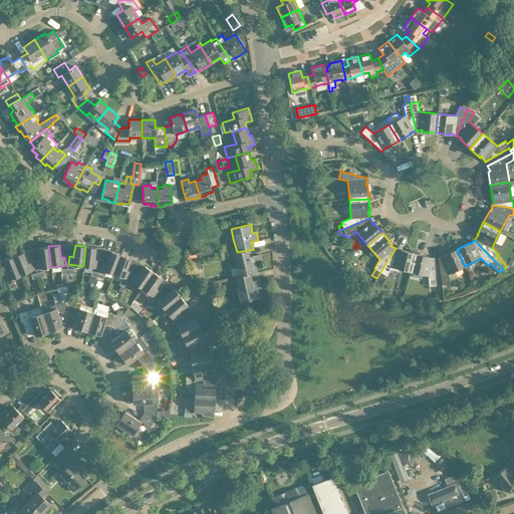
[(38,248),(39,258),(40,260),(36,261),(37,269),(51,267),(48,246),(38,248)]
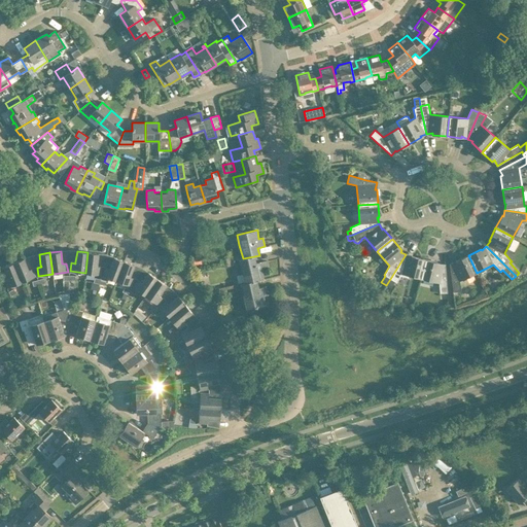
[(88,252),(85,273),(100,275),(101,267),(97,266),(98,253),(88,252)]
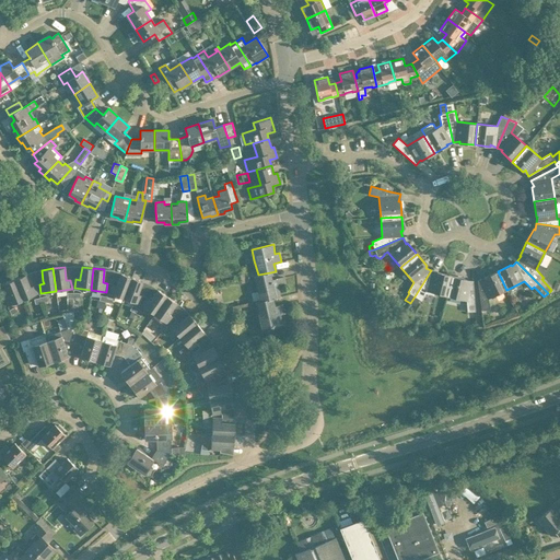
[(415,296),(410,303),(416,306),(420,299),(421,300),(426,293),(434,295),(435,293),(446,295),(452,276),(438,272),(436,275),(431,270),(415,296)]
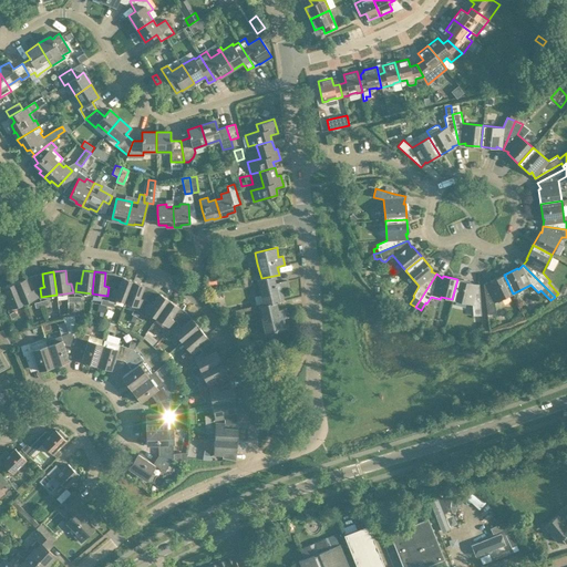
[(483,284),(485,295),(487,315),(496,313),(494,302),(513,294),(504,275),(490,281),(491,284),(483,284)]
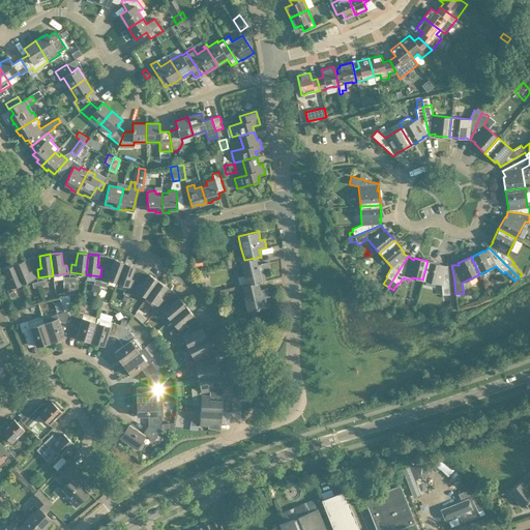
[(194,259),(195,266),(203,265),(202,258),(194,259)]
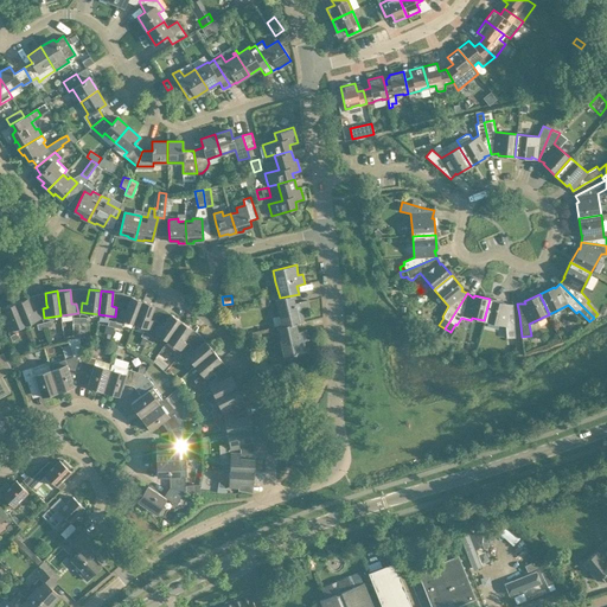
[(293,295),(280,298),(274,300),(280,327),(296,324),(305,321),(300,302),(295,304),(293,295)]
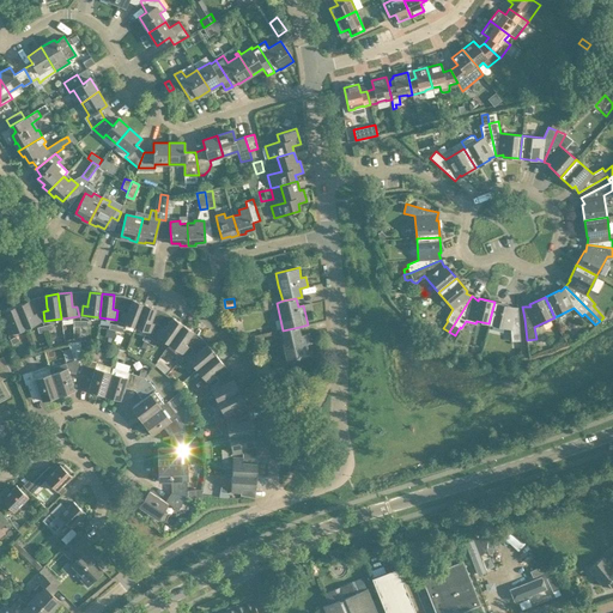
[(133,299),(128,310),(127,313),(123,311),(120,321),(135,327),(144,304),(133,299)]
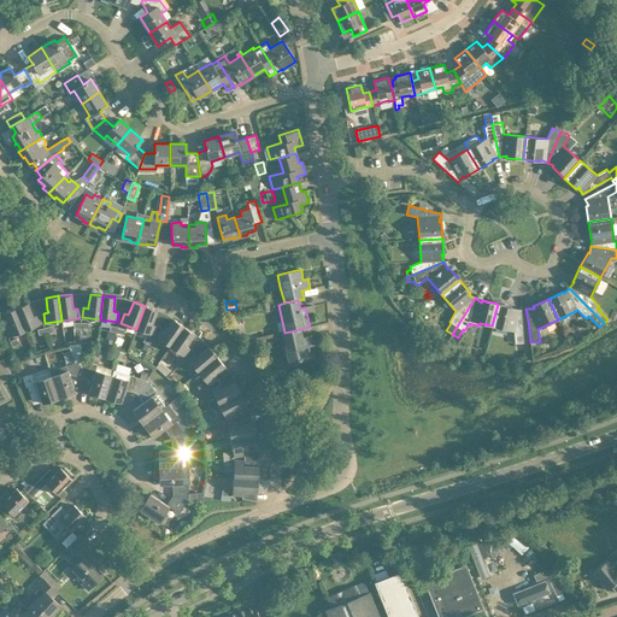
[(28,303),(16,307),(25,330),(41,324),(37,315),(33,316),(28,303)]
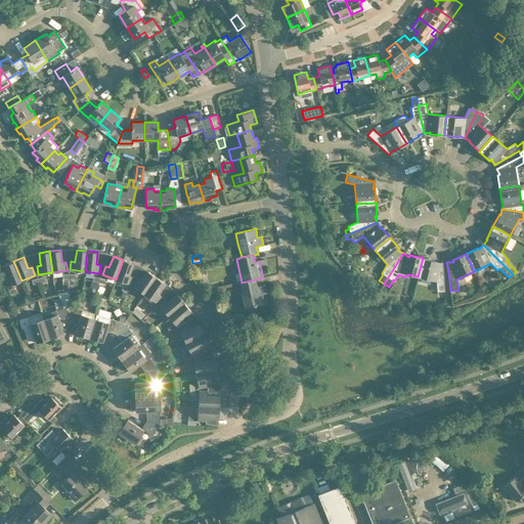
[(423,258),(418,276),(436,281),(437,292),(439,292),(439,295),(445,294),(445,292),(443,272),(442,262),(436,263),(436,261),(423,258)]
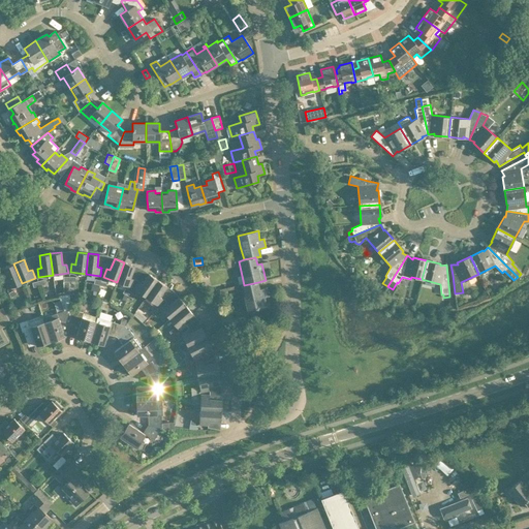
[(124,262),(117,282),(131,287),(134,279),(130,278),(134,266),(124,262)]
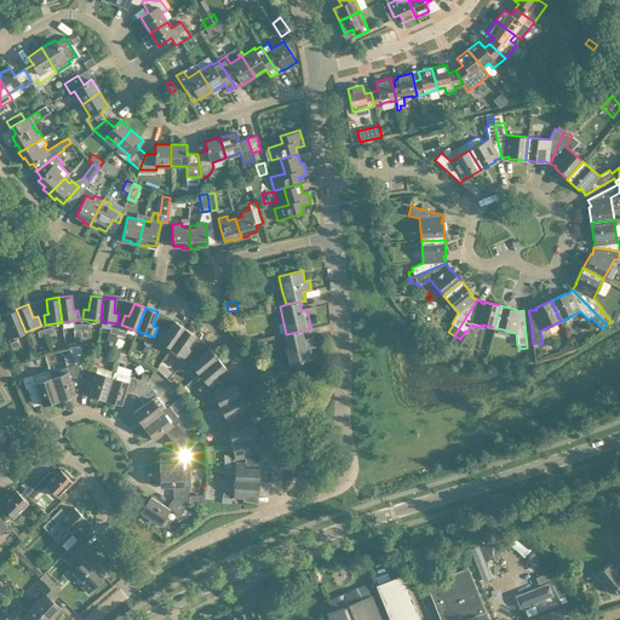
[(26,332),(16,309),(4,314),(10,327),(5,329),(9,338),(19,334),(26,332)]
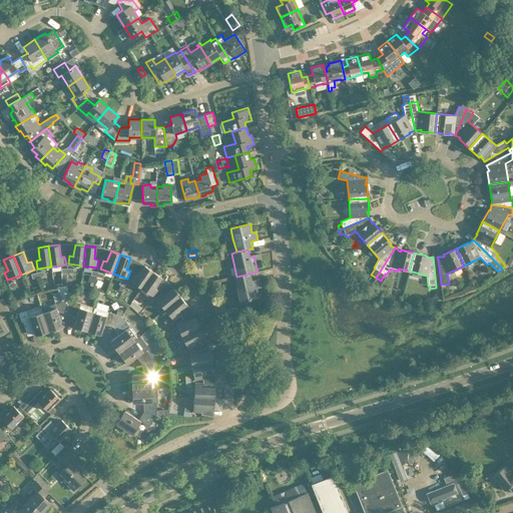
[(144,266),(138,274),(137,276),(134,274),(129,281),(141,289),(153,272),(144,266)]
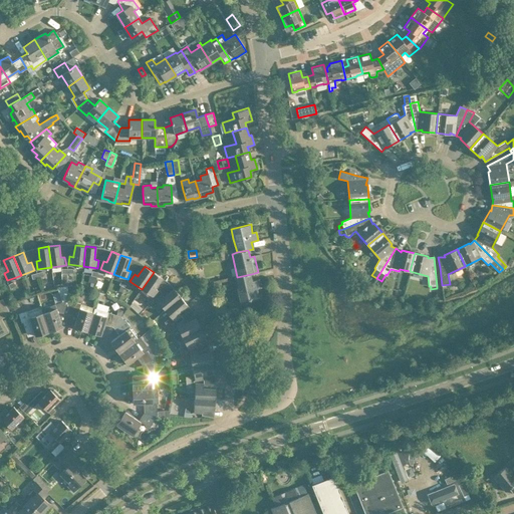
[(154,272),(142,289),(153,298),(159,290),(155,288),(162,278),(154,272)]
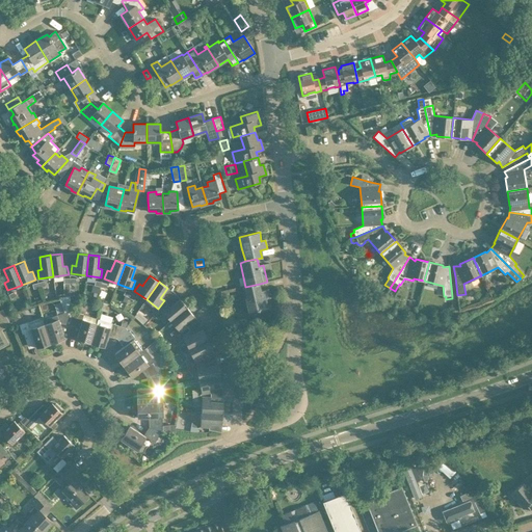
[(260,284),(245,287),(242,288),(247,312),(268,307),(266,298),(270,297),(268,289),(261,290),(260,284)]
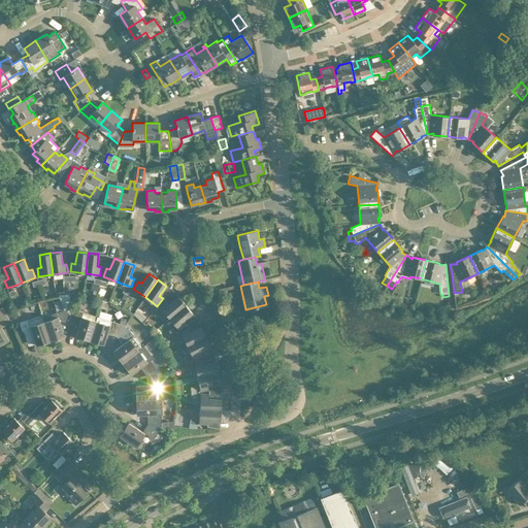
[(166,301),(159,307),(169,319),(186,305),(178,297),(169,304),(166,301)]
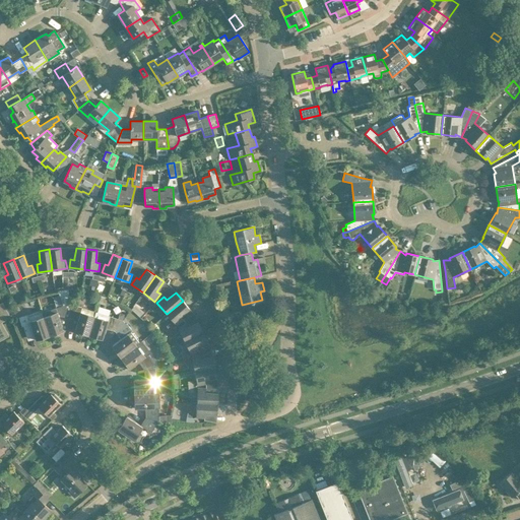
[(183,301),(167,314),(176,325),(183,320),(180,317),(189,309),(183,301)]
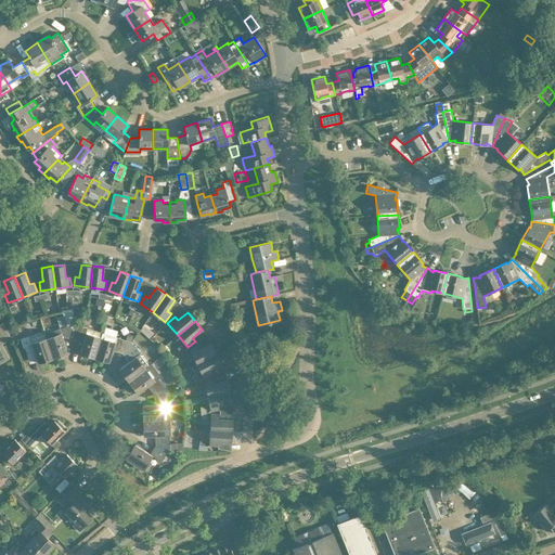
[(2,323),(0,323),(0,382),(2,381),(0,375),(0,363),(10,359),(1,344),(11,338),(2,323)]
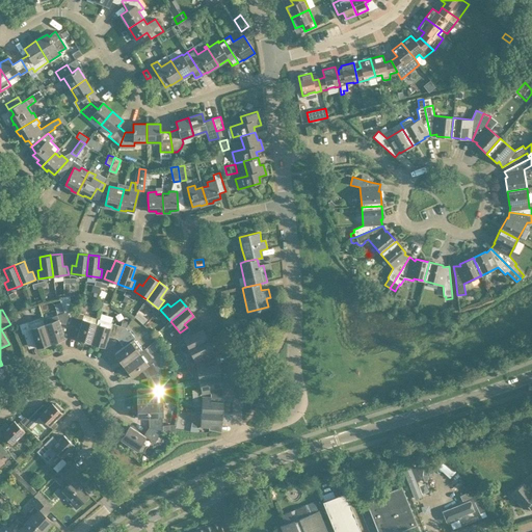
[(43,319),(45,324),(50,342),(64,338),(61,327),(70,325),(70,311),(43,319)]
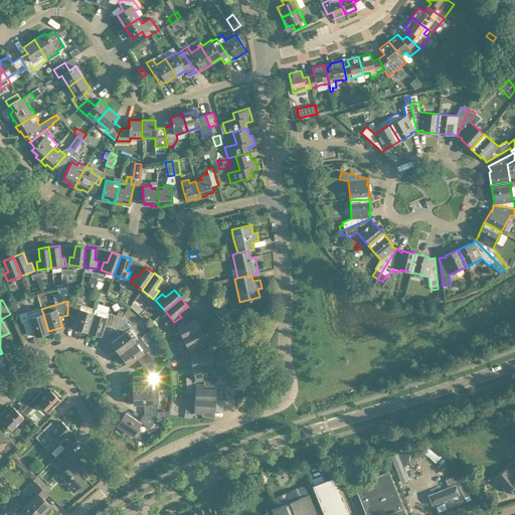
[(80,305),(67,301),(67,315),(76,317),(74,327),(88,331),(94,313),(79,309),(80,305)]
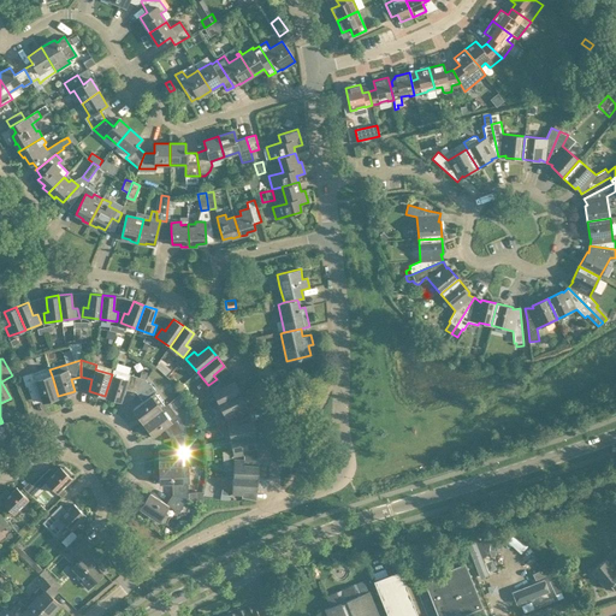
[(277,383),(274,373),(267,374),(264,367),(256,368),(265,385),(277,383)]
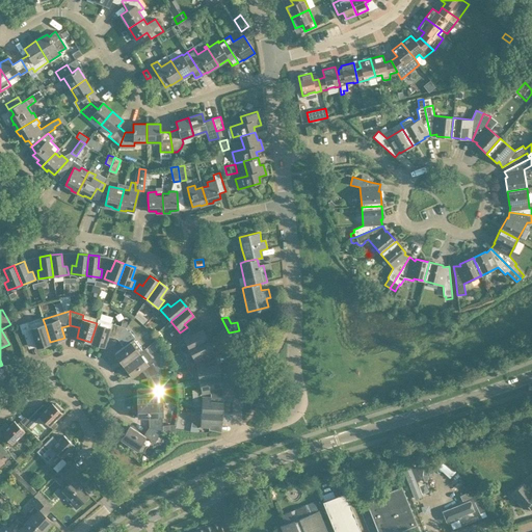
[(97,323),(90,342),(105,346),(108,337),(117,340),(125,328),(111,324),(98,319),(97,323)]
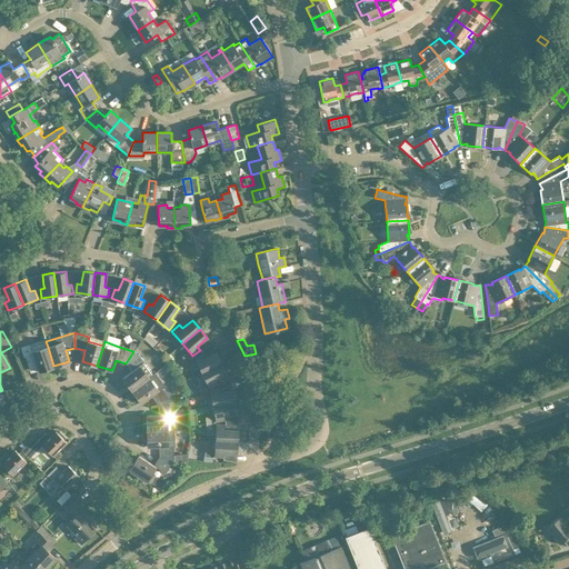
[(31,347),(22,349),(28,362),(36,360),(39,371),(53,366),(48,347),(32,351),(31,347)]
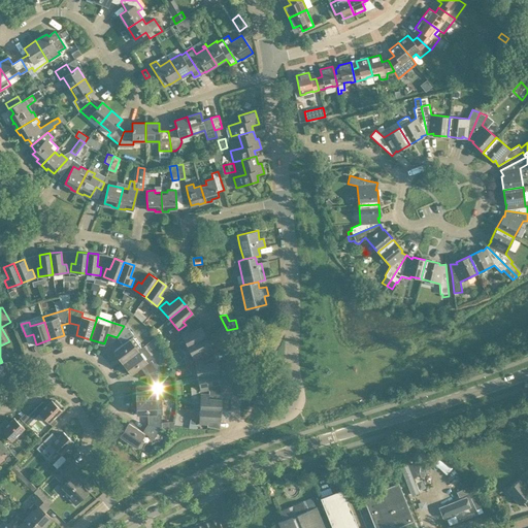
[(124,326),(117,337),(122,344),(113,351),(123,363),(144,347),(141,344),(139,345),(132,337),(124,326)]
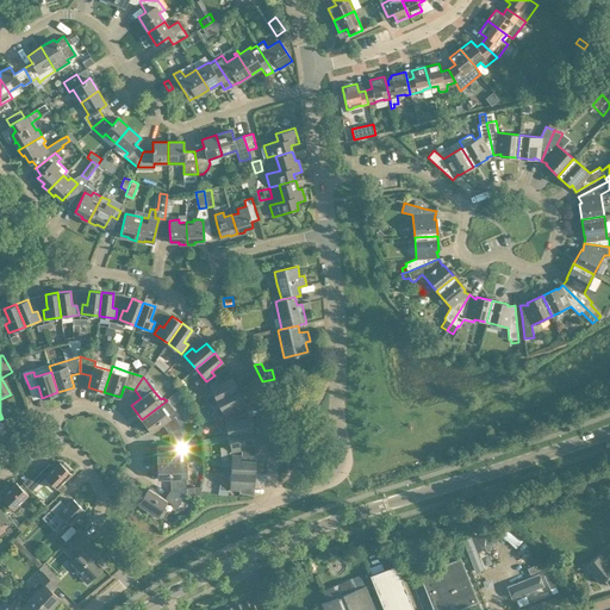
[(207,384),(216,399),(237,388),(232,378),(219,384),(217,379),(207,384)]
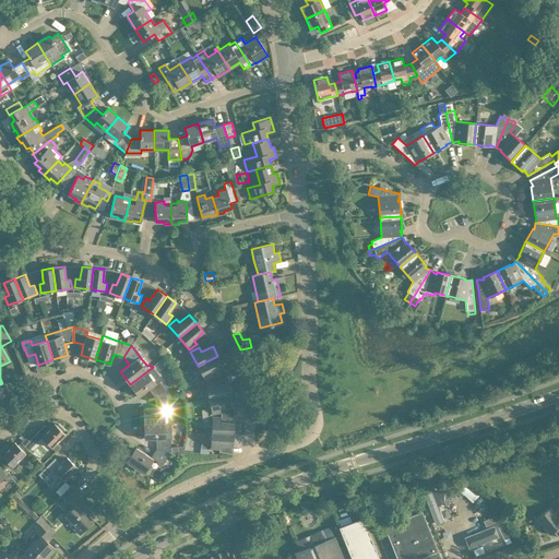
[(217,356),(198,366),(204,381),(213,377),(211,372),(223,367),(217,356)]
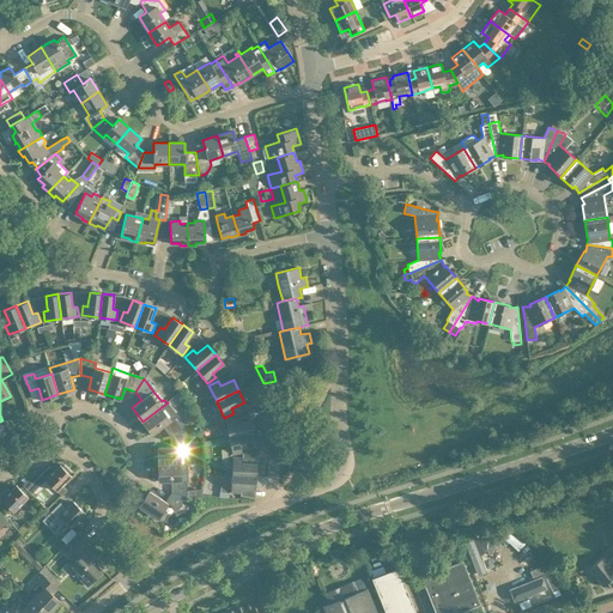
[(168,402),(143,422),(153,435),(163,428),(169,436),(170,436),(184,431),(175,418),(177,416),(168,402)]
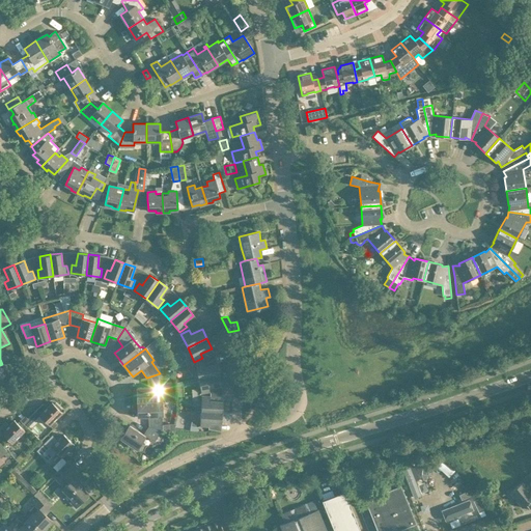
[(195,364),(198,379),(219,374),(217,364),(205,366),(204,362),(195,364)]
